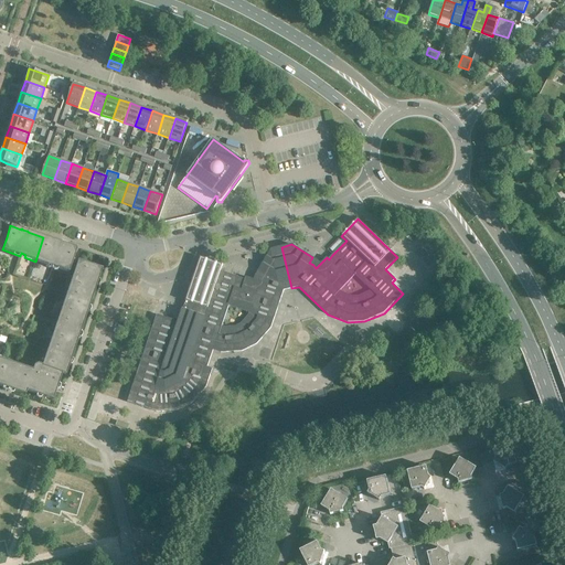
[(60,243),(43,237),(35,262),(46,265),(48,262),(52,264),(51,267),(68,273),(76,248),(66,245),(66,244),(65,245),(61,243),(61,242),(60,242),(60,243)]
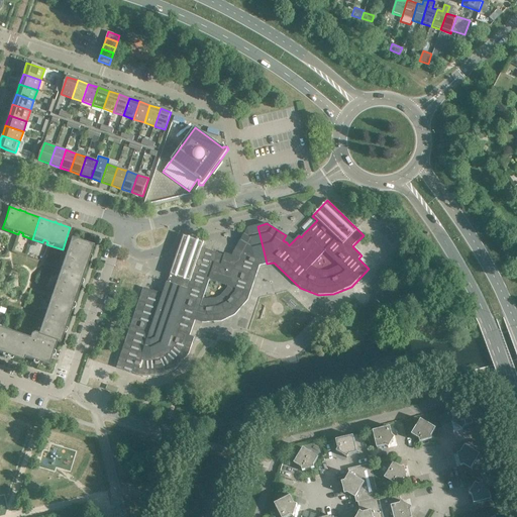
[(221,321),(235,315),(236,313),(247,300),(260,266),(267,264),(257,226),(247,228),(236,247),(241,250),(238,254),(237,257),(225,253),(224,255),(202,248),(204,242),(184,235),(182,240),(168,283),(167,282),(163,294),(200,307),(195,320),(202,323),(221,321)]
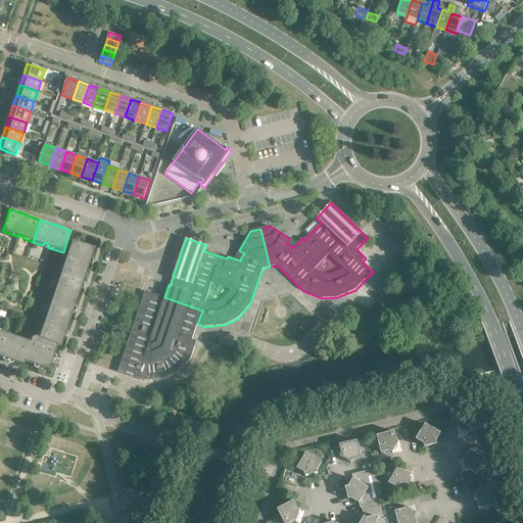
[(94,248),(72,241),(63,266),(86,274),(90,259),(94,248)]
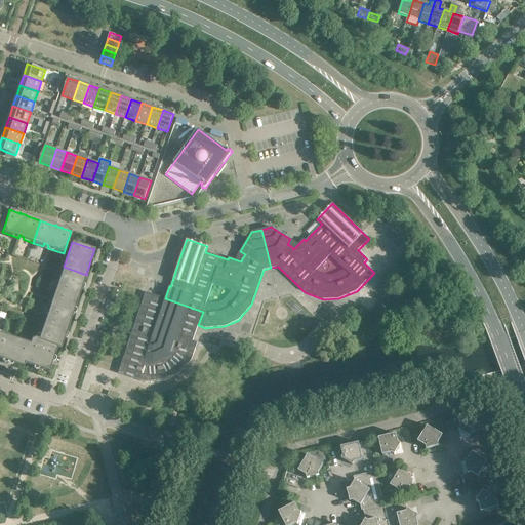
[(86,275),(64,267),(55,291),(78,299),(86,275)]
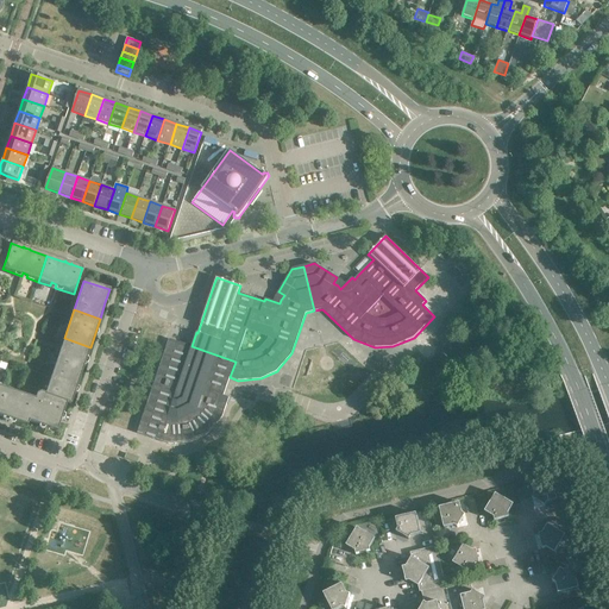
[(90,347),(64,338),(55,366),(80,376),(90,347)]
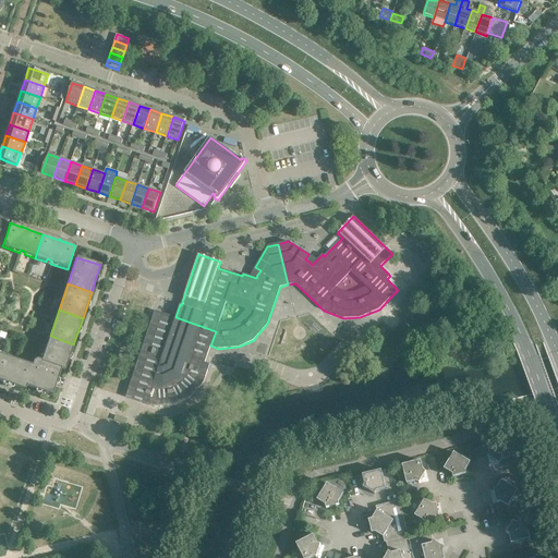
[(216,331),(176,317),(155,311),(142,349),(125,397),(154,407),(176,405),(190,399),(204,383),(209,364),(205,363),(210,346),(216,331)]
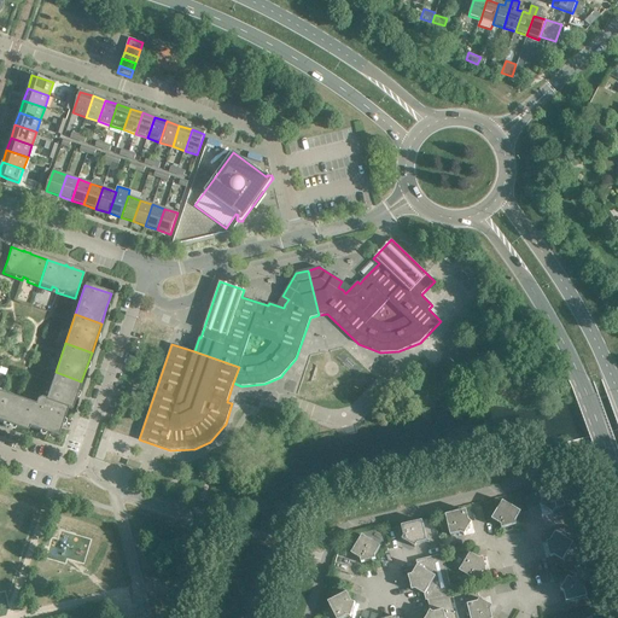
[(56,372),(46,400),(45,401),(68,409),(71,410),(81,382),(56,372)]
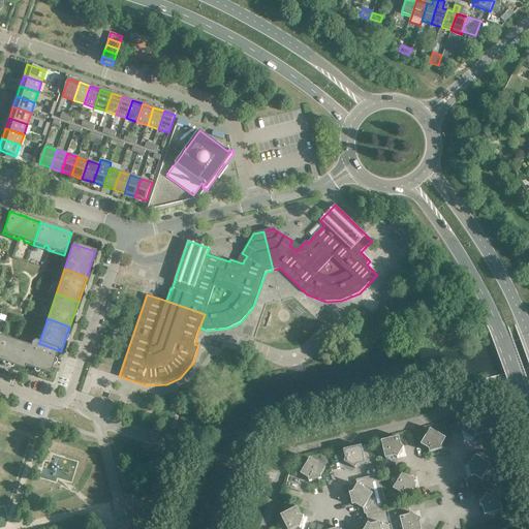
[(31,347),(30,346),(0,336),(0,361),(2,363),(3,360),(8,361),(7,364),(24,370),(25,366),(31,347)]
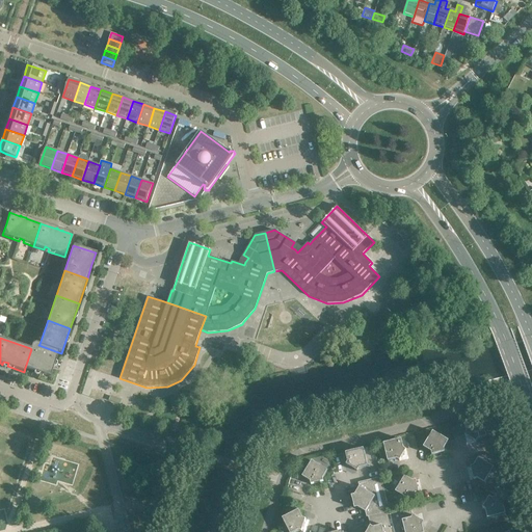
[(31,344),(30,348),(31,349),(25,368),(50,376),(58,352),(38,345),(40,344),(35,343),(31,344)]
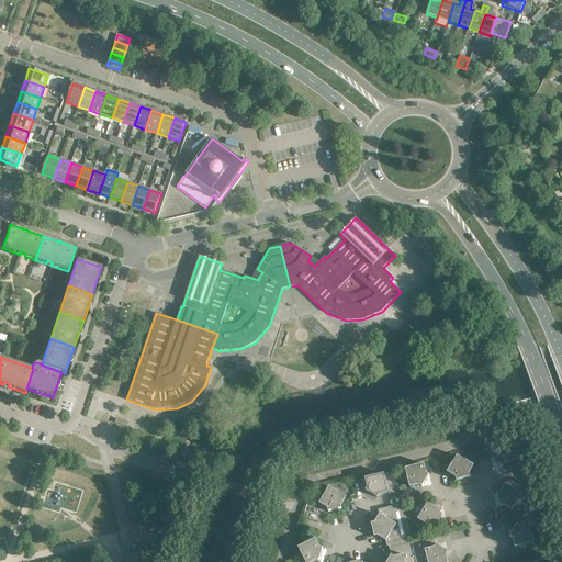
[(509,444),(491,448),(493,457),(491,460),(503,468),(505,464),(514,462),(509,444)]
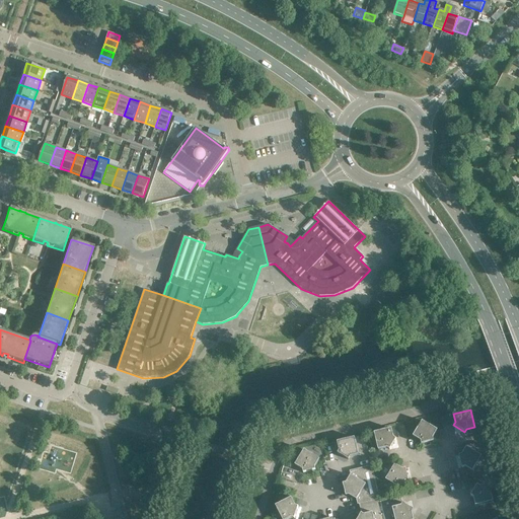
[(422,421),(413,436),(421,441),(422,444),(434,441),(433,438),(438,430),(423,421),(422,421)]
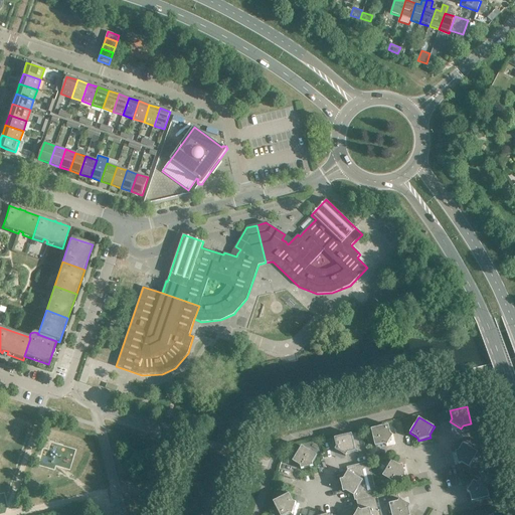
[(390,434),(388,425),(371,430),(375,447),(384,445),(386,447),(393,436),(390,434)]
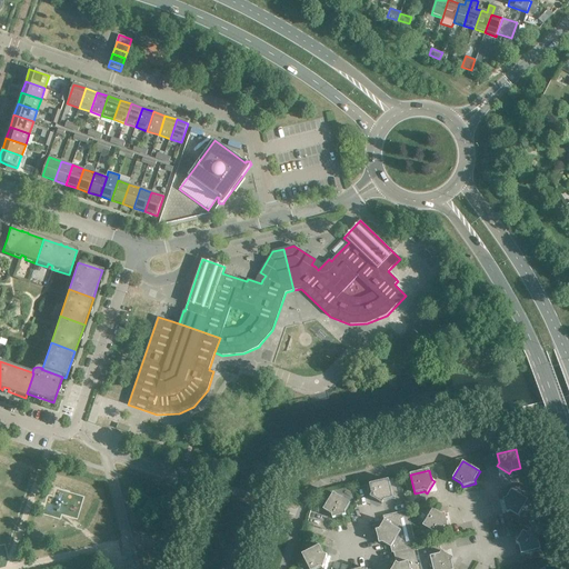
[(393,499),(389,480),(369,485),(372,493),(370,497),(382,505),(383,501),(393,499)]
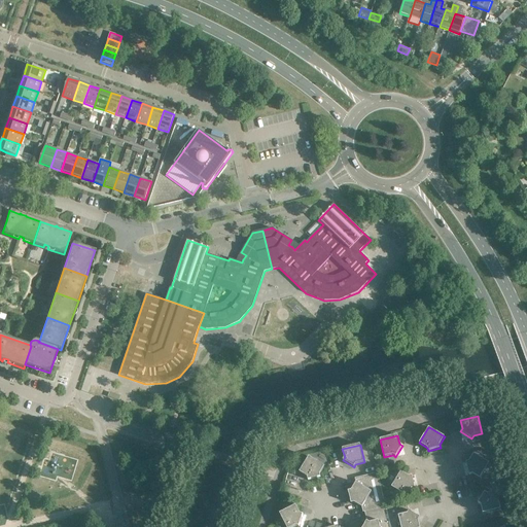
[(480,479),(489,463),(473,454),(469,461),(466,462),(469,475),(472,475),(480,479)]
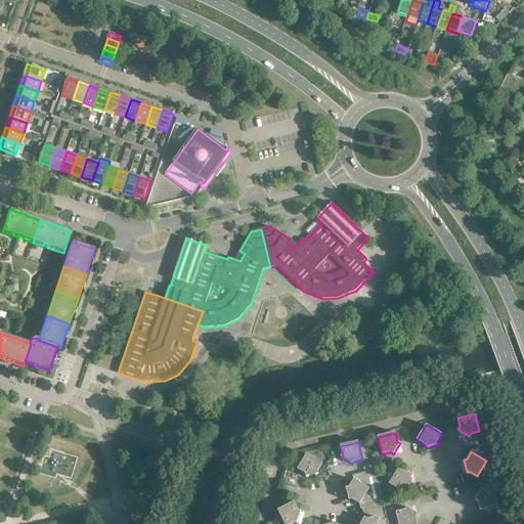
[(307,454),(298,470),(305,474),(306,477),(318,474),(318,471),(322,464),(307,454)]
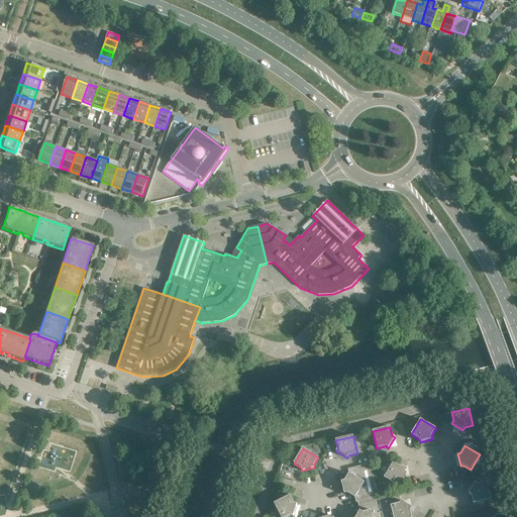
[(404,480),(407,479),(404,467),(401,468),(394,462),(384,478),(399,488),(404,480)]
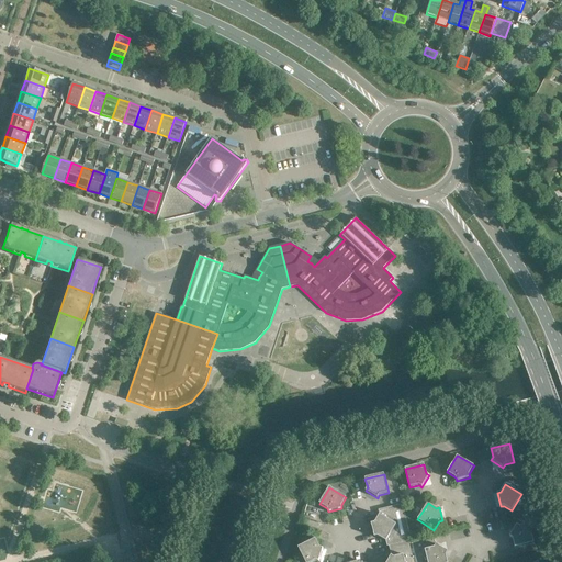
[(386,541),(389,546),(412,540),(402,504),(379,509),(380,515),(374,523),(371,524),(374,537),(378,537),(386,541)]
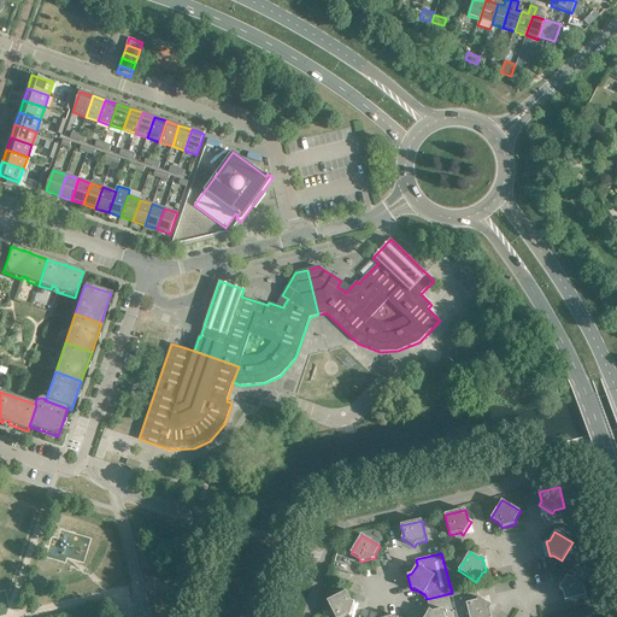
[(586,597),(581,576),(571,579),(568,576),(559,589),(563,591),(565,601),(586,597)]
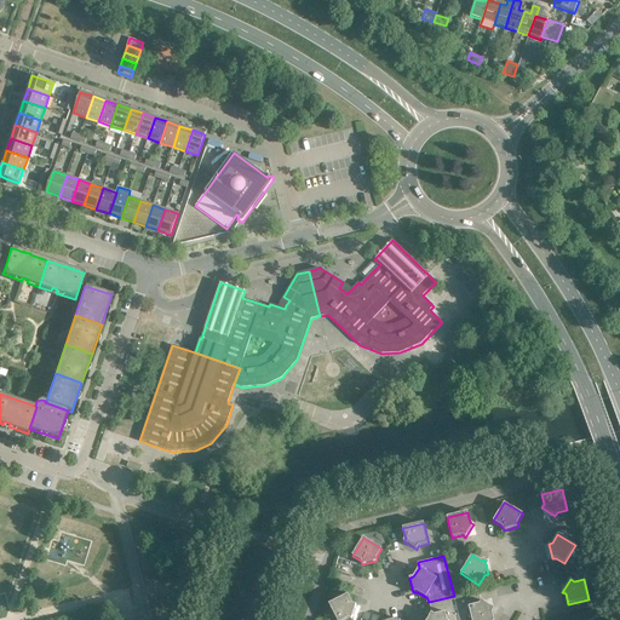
[(478,590),(454,596),(459,619),(493,619),(492,612),(494,609),(481,601),(478,590)]
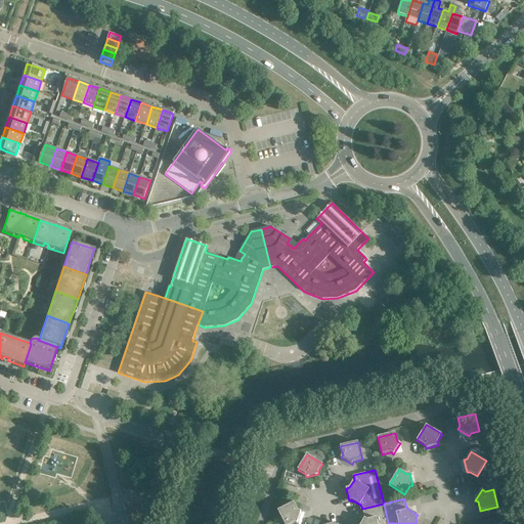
[(294,503),(278,511),(285,523),(291,523),(294,522),(297,523),(301,512),(298,511),(294,503)]
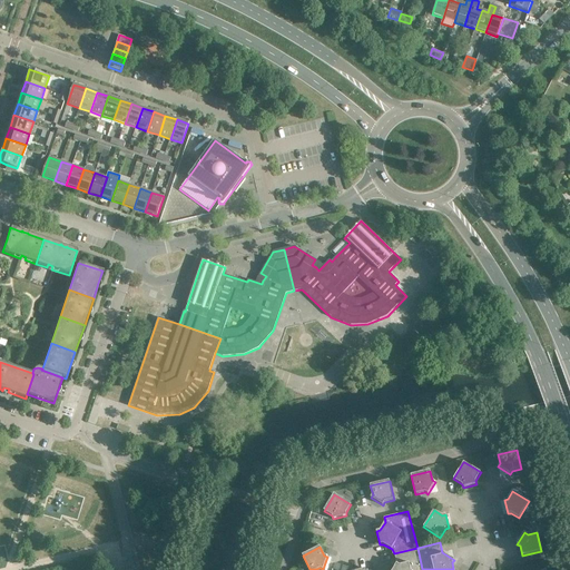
[(422,569),(418,548),(394,553),(396,563),(392,569),(422,569)]
